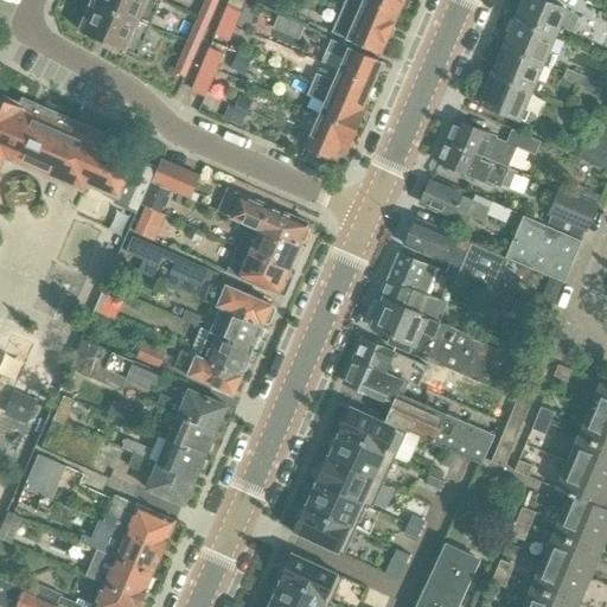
[(149,0),(96,0),(95,4),(91,2),(89,5),(148,31),(160,5),(149,0)]
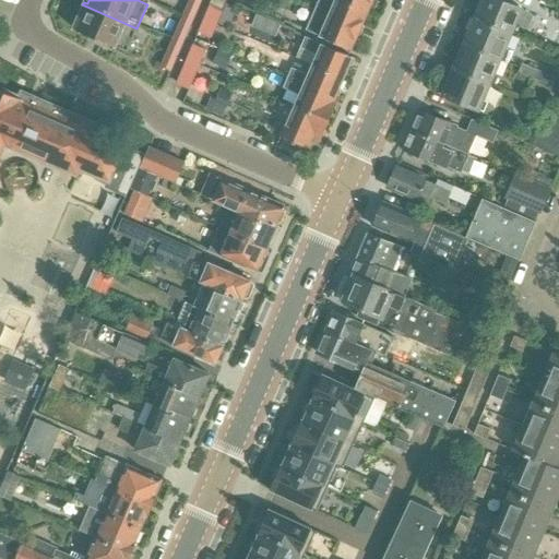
[(202,0),(189,0),(181,19),(192,24),(202,0)]
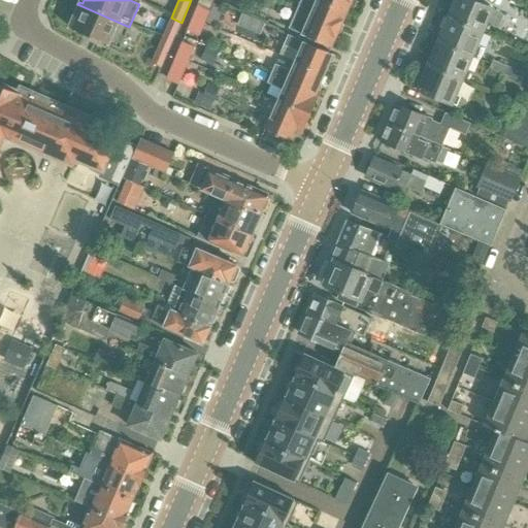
[(345,12),(318,0),(300,0),(296,11),(337,30),(345,12)]
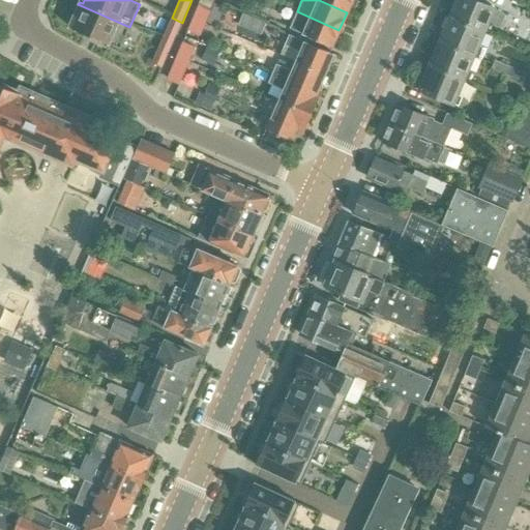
[(319,0),(347,12),(352,0),(319,0)]
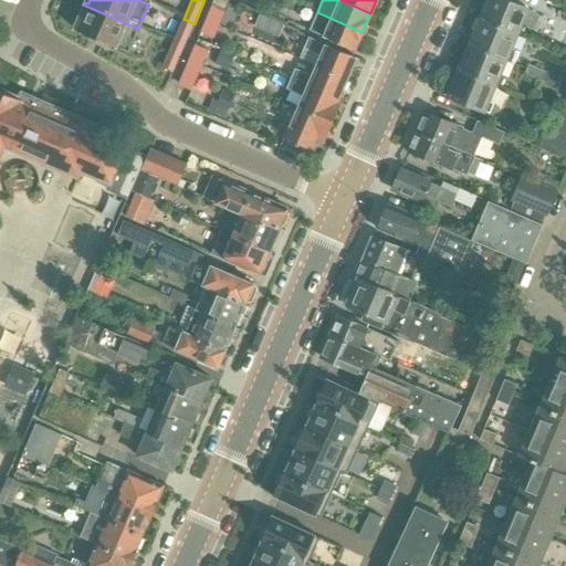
[(528,9),(506,0),(486,0),(479,19),(517,35),(528,9)]
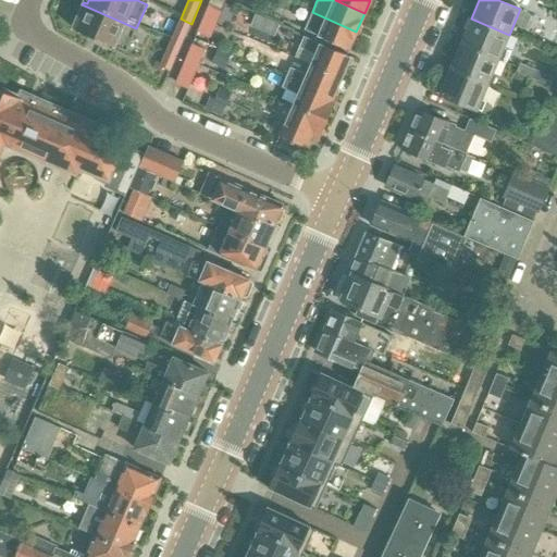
[(125,53),(136,28),(82,4),(72,29),(125,53)]
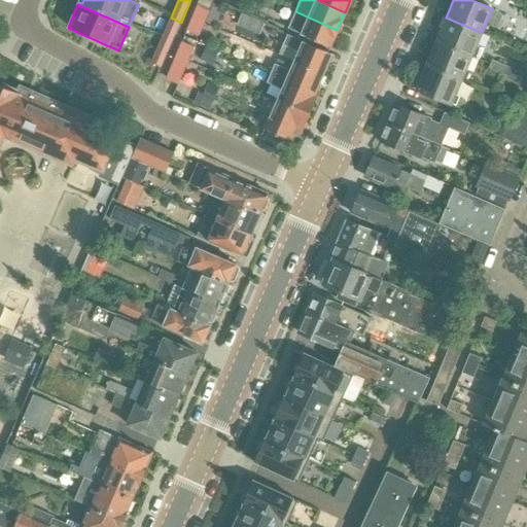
[(191,16),(205,23),(210,10),(197,5),(191,16)]
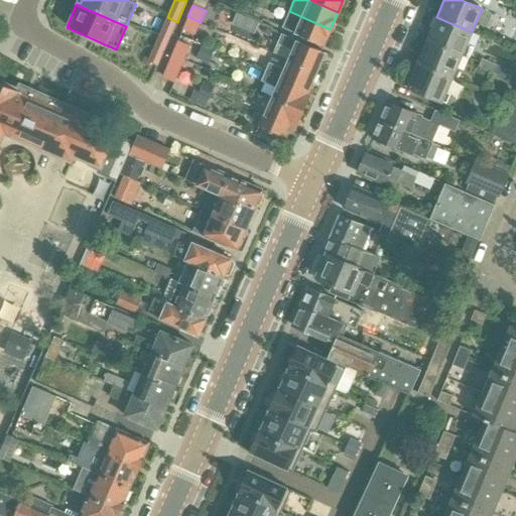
[(289,11),(281,27),(323,46),(330,29),(289,11)]
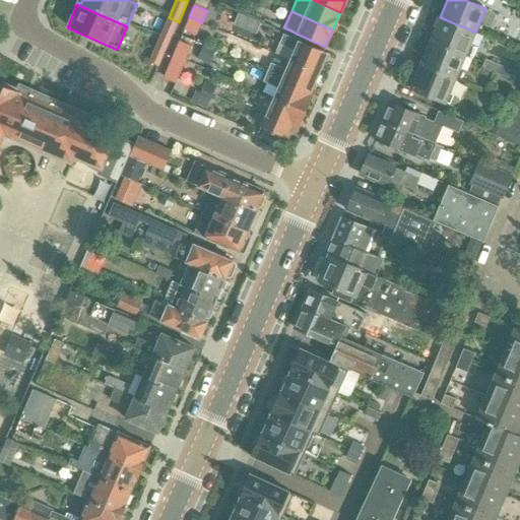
[(202,22),(189,16),(184,30),(196,36),(202,22)]
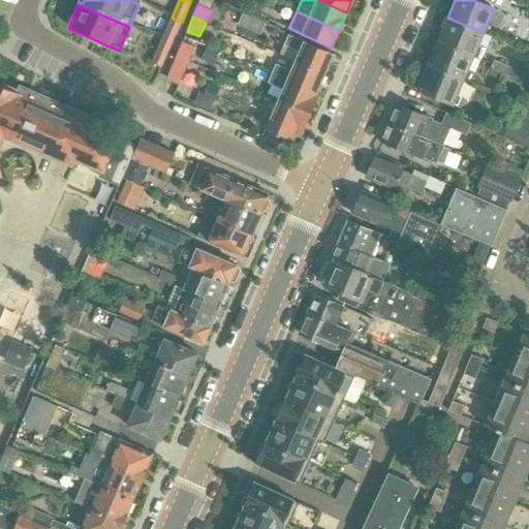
[(172,18),(166,30),(177,34),(182,23),(172,18)]
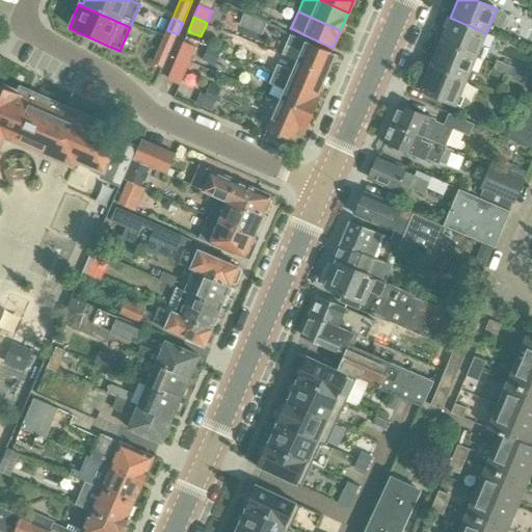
[(486,33),(450,18),(441,41),(476,56),(486,33)]
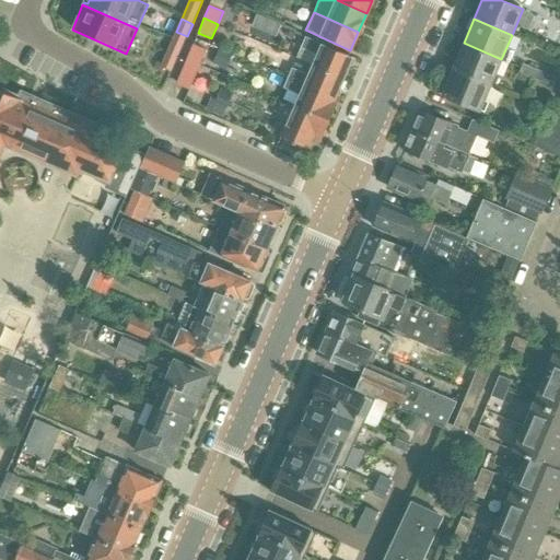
[(176,32),(171,44),(182,48),(187,36),(176,32)]
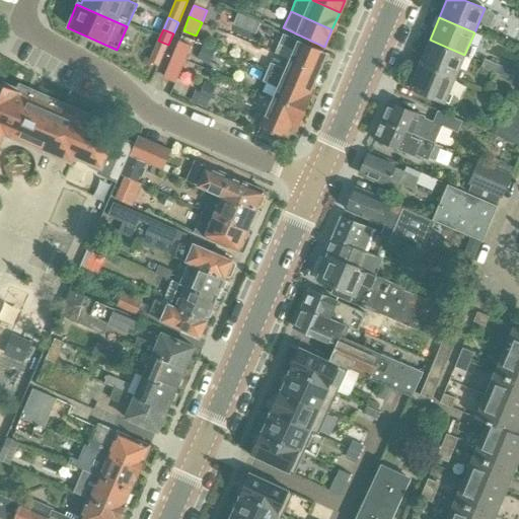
[(279,44),(295,51),(291,61),(318,73),(327,54),(283,34),(279,44)]
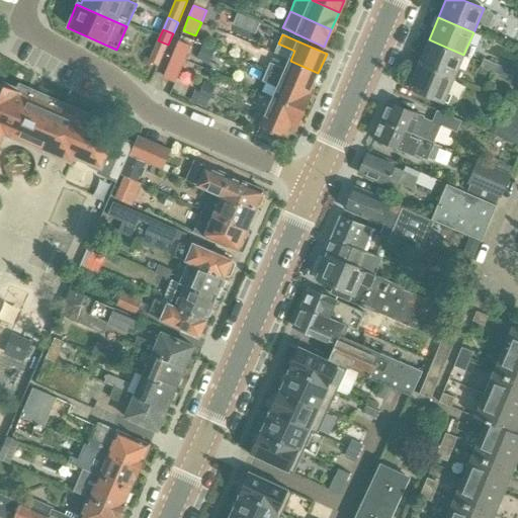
[(463,55),(429,39),(418,64),(453,79),(463,55)]
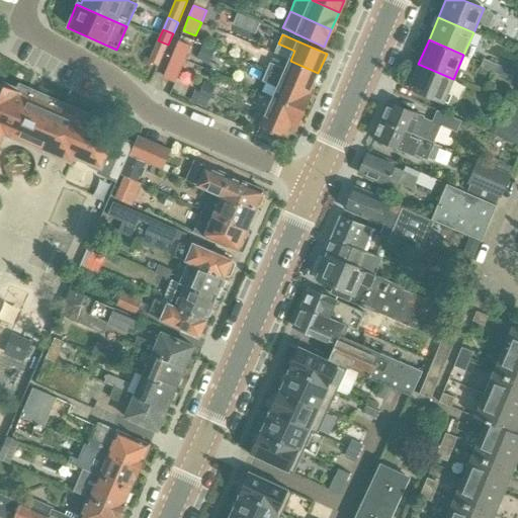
[(168,45),(158,40),(153,52),(163,57),(168,45)]
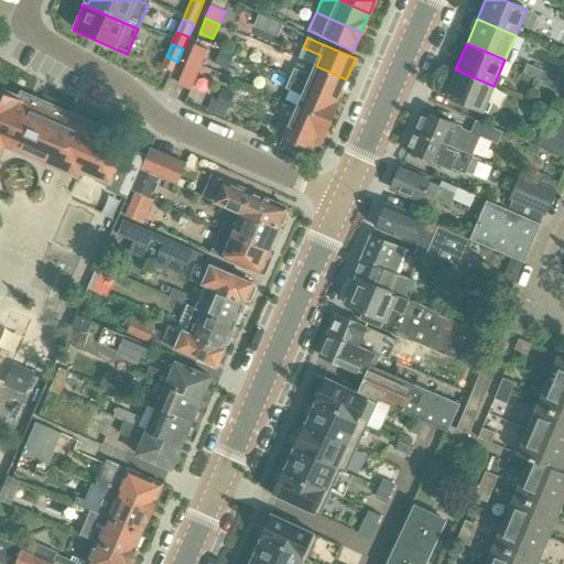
[(208,51),(195,45),(190,60),(203,65),(208,51)]
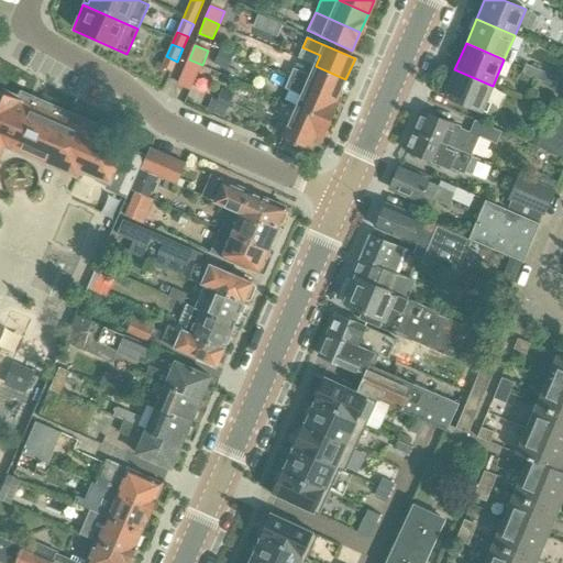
[(177,62),(166,56),(161,68),(172,74),(177,62)]
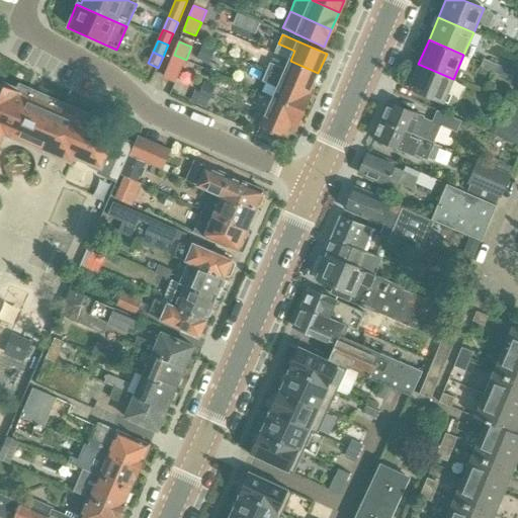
[(166,78),(178,82),(186,60),(174,55),(166,78)]
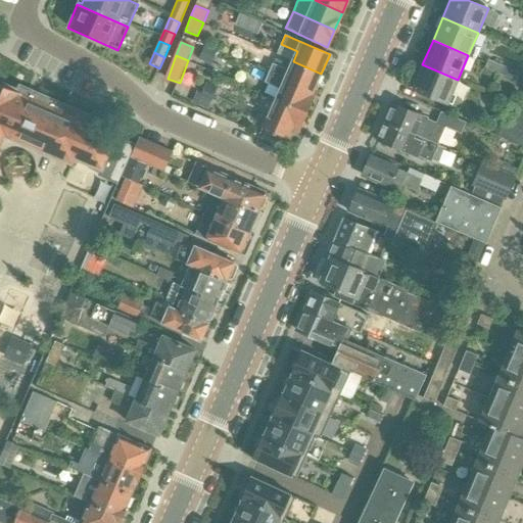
[(488,59),(484,68),(501,75),(504,66),(488,59)]
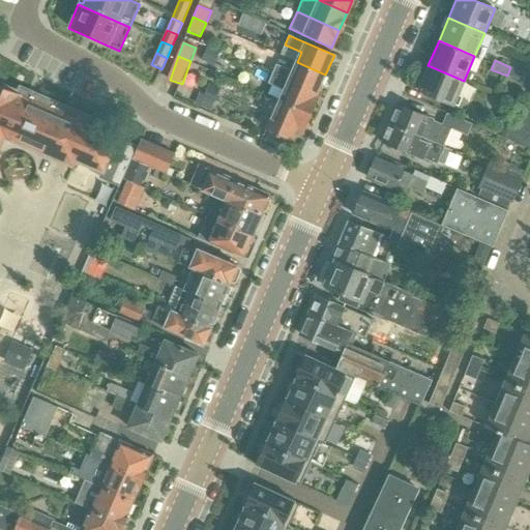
[(292,72),(276,66),(272,75),(320,95),(321,94),(318,92),(325,75),(297,62),(292,72)]
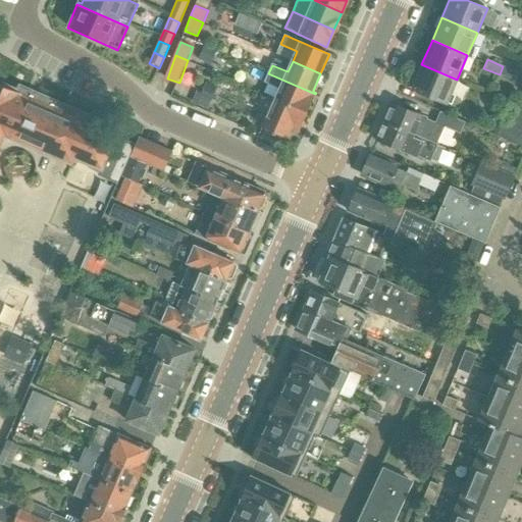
[(411,88),(447,103),(457,80),(421,64),(411,88)]
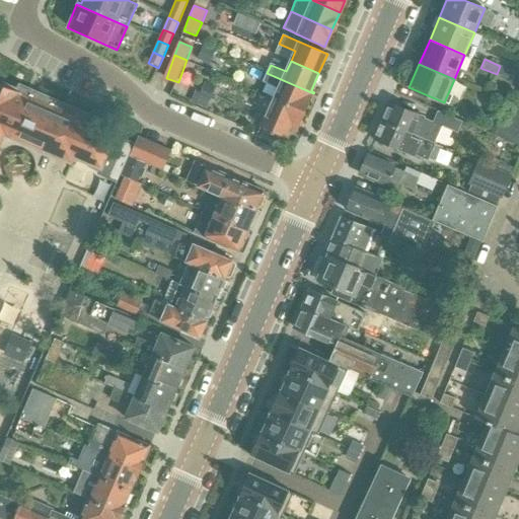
[(516,72),(500,66),(497,74),(513,81),(516,72)]
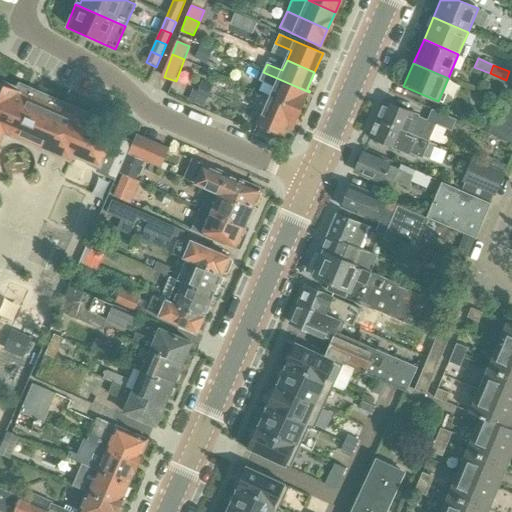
[(258,80),(275,87),(271,96),(302,110),(309,92),(263,72),(258,80)]
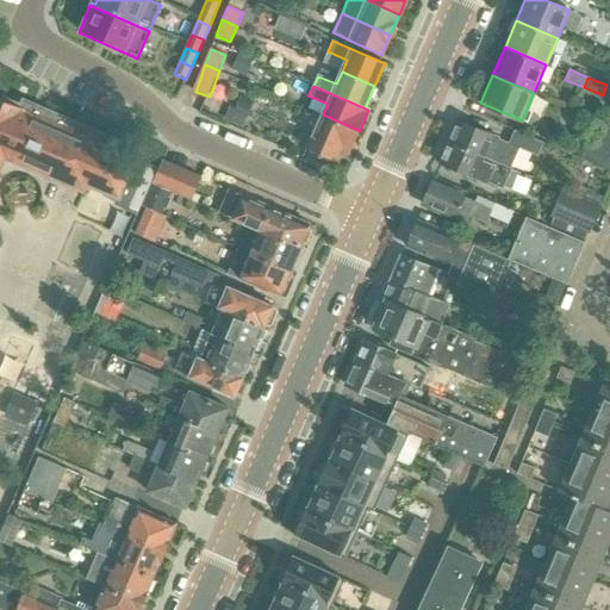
[(0,169),(5,157),(83,191),(87,185),(118,198),(116,204),(138,213),(156,170),(101,148),(105,139),(23,104),(22,107),(2,98),(0,101),(0,100),(0,169)]
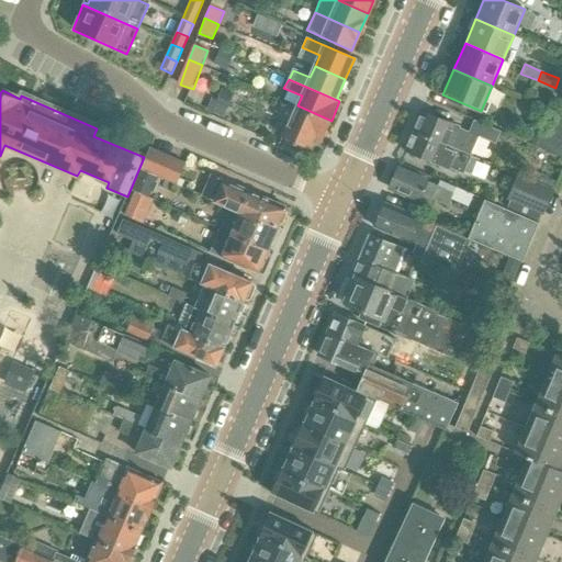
[(332,121),(298,105),(283,138),(308,149),(313,138),(322,142),(332,121)]
